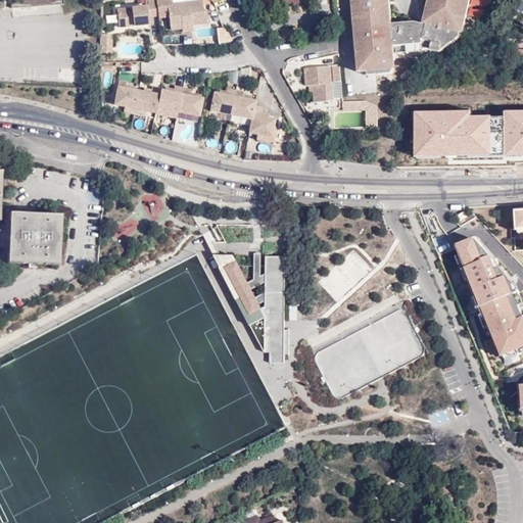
[(66,7),(66,0),(11,0),(12,9),(66,7)]
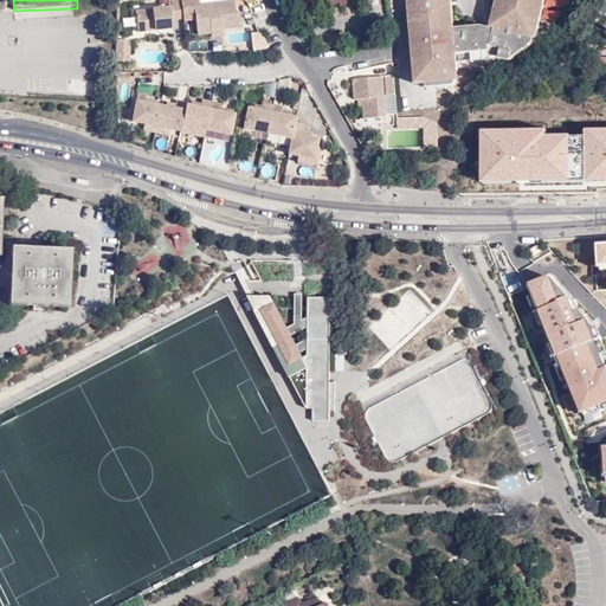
[(176,0),(165,0),(166,12),(133,14),(135,38),(168,34),(169,31),(181,32),(179,12),(176,0)]
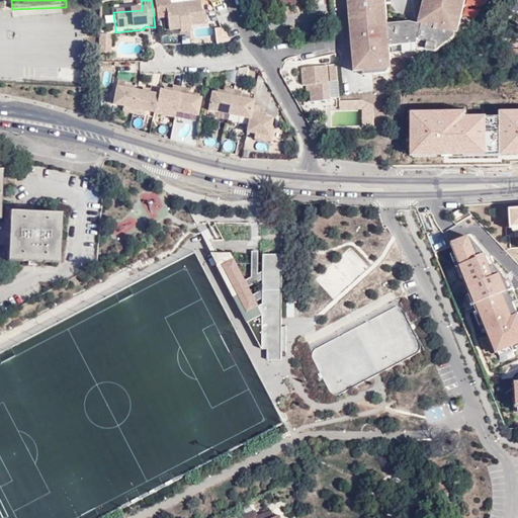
[(197,2),(168,5),(167,0),(151,0),(153,10),(164,9),(166,33),(177,31),(178,35),(188,34),(187,27),(202,26),(201,14),(199,14),(197,2)]
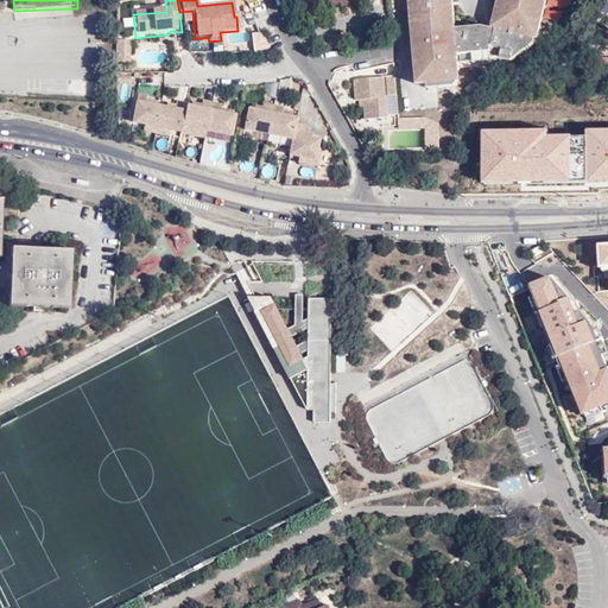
[(458,55),(473,54),(493,54),(502,56),(501,61),(512,63),(534,45),(534,42),(536,39),(538,39),(546,0),(499,0),(492,30),(481,27),(456,30),(453,0),(410,0),(417,84),(428,83),(436,83),(437,88),(450,87),(454,86),(456,86),(457,83),(456,70),(460,70),(460,69),(458,55)]
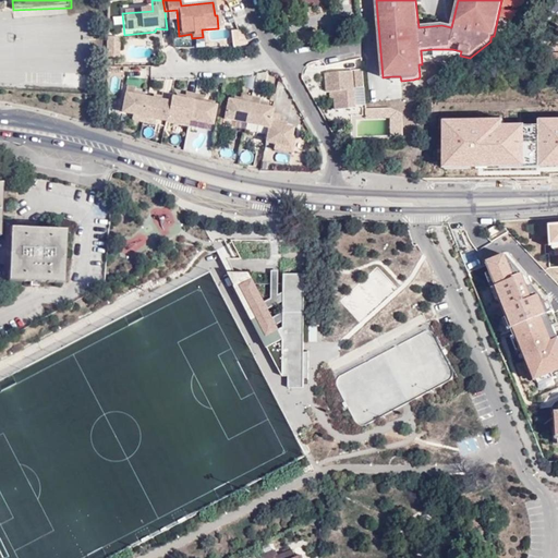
[(232,47),(243,44),(238,29),(228,32),(232,47)]
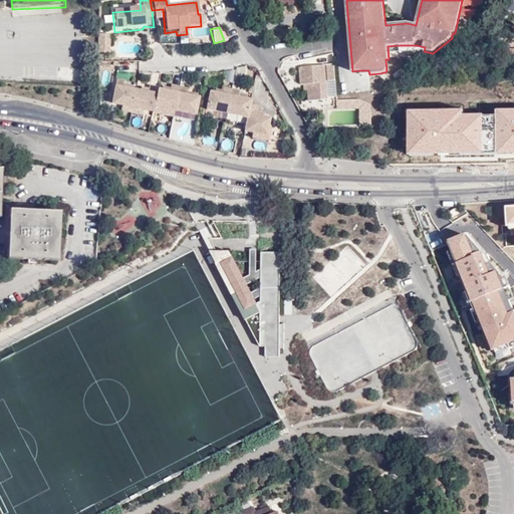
[(106,56),(106,37),(95,37),(95,56),(106,56)]
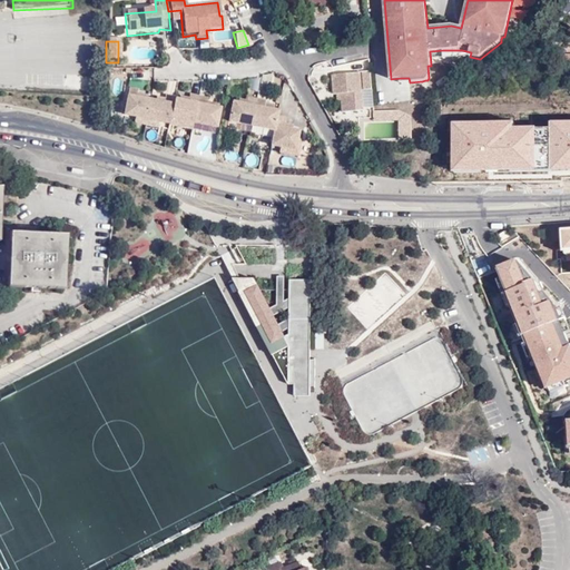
[(431,65),(442,64),(443,50),(430,51),(431,65)]
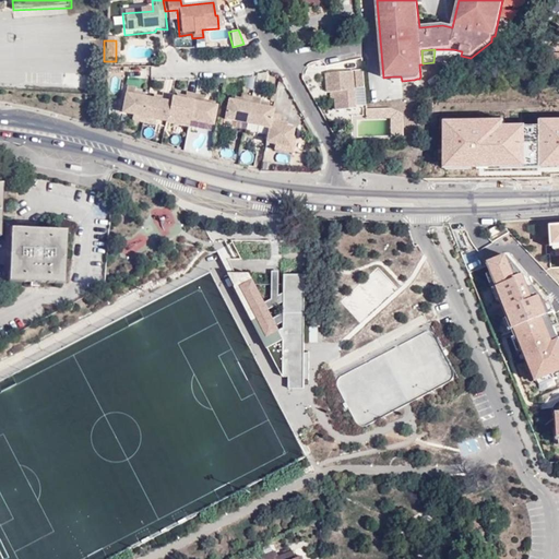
[(435,49),(433,62),(460,61),(461,56),(462,51),(453,49),(435,49)]
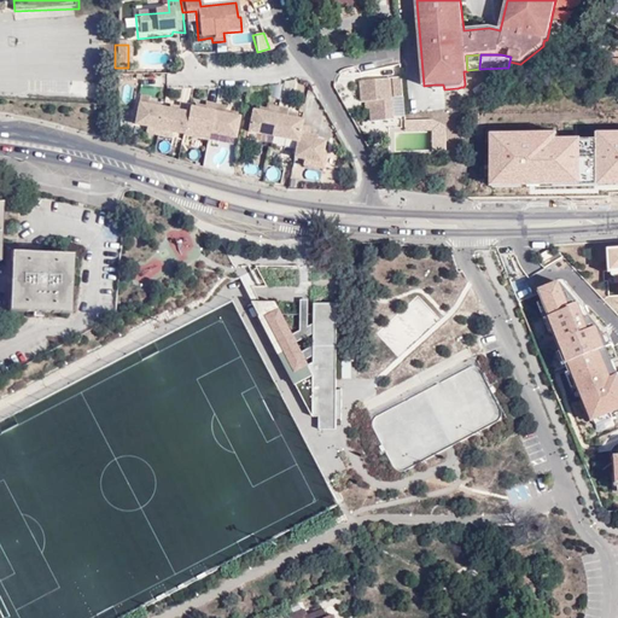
[(391,79),(361,81),(362,103),(366,103),(369,101),(371,109),(372,122),(396,120),(391,79)]
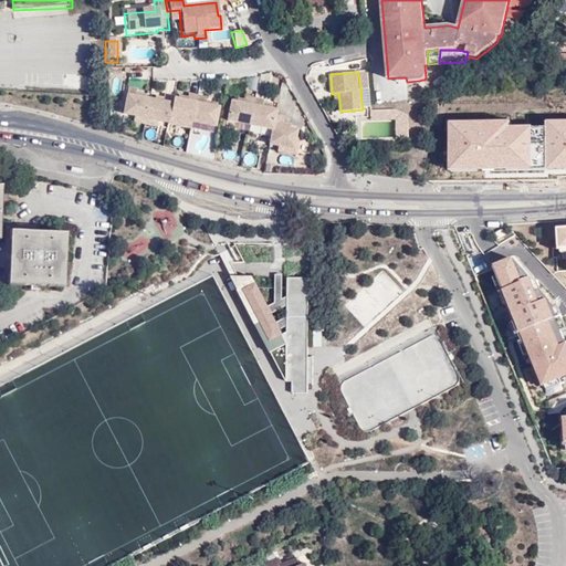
[(129,121),(142,124),(147,96),(144,95),(145,93),(135,91),(135,87),(127,84),(118,113),(130,115),(129,121)]
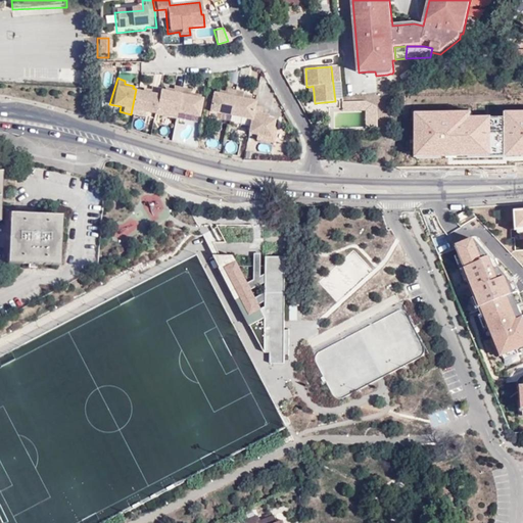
[(136,89),(131,114),(141,116),(143,111),(152,114),(158,89),(158,87),(149,86),(149,88),(141,87),(140,90),(136,89)]
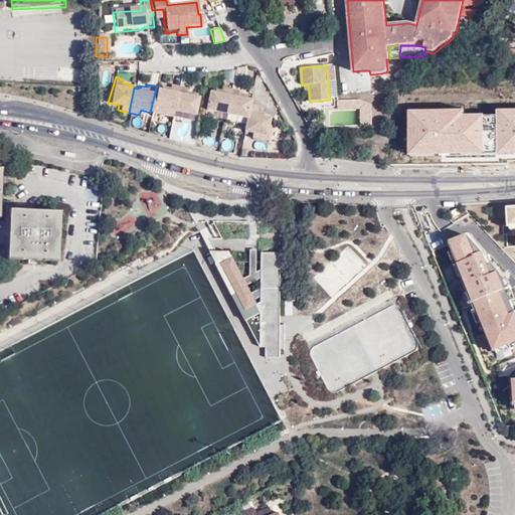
[(156,88),(150,113),(170,118),(172,113),(177,87),(170,86),(170,88),(161,87),(160,89),(156,88)]
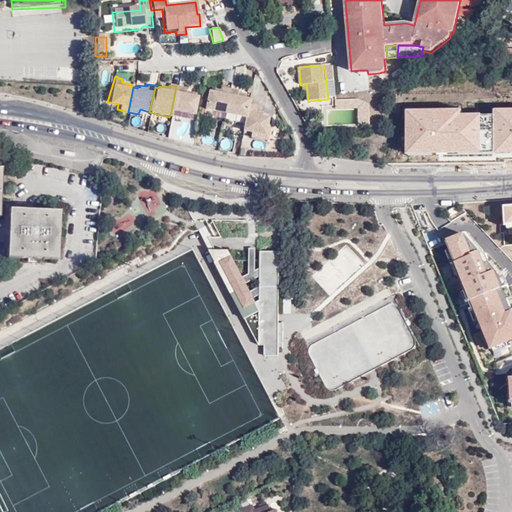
[(201,110),(222,114),(227,87),(219,85),(218,89),(211,88),(209,90),(204,89),(201,110)]
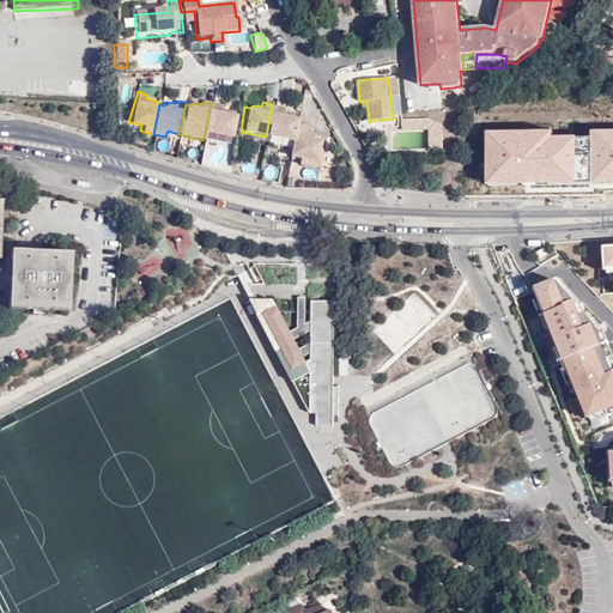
[(222,107),(211,103),(205,134),(230,139),(236,116),(229,115),(230,113),(220,109),(222,107)]
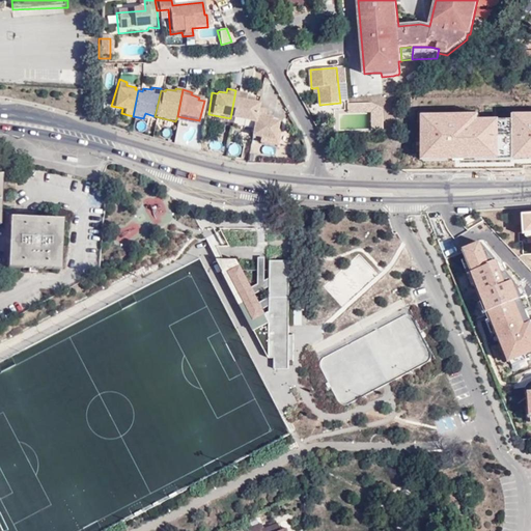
[(254,108),(256,103),(251,102),(251,99),(244,96),(245,92),(235,90),(230,118),(251,122),(254,108)]
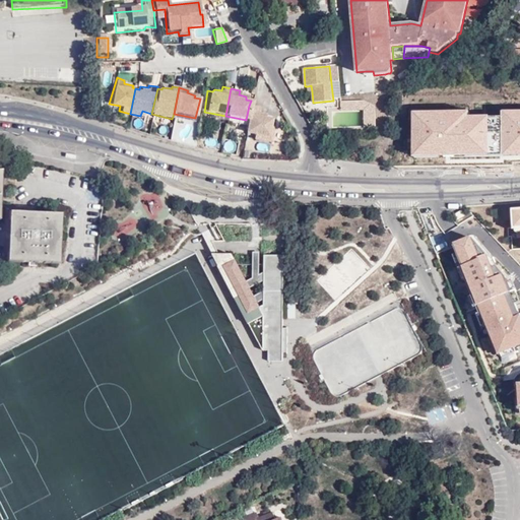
[(246,120),(243,136),(250,137),(250,140),(267,144),(270,132),(267,131),(269,119),(262,117),(263,114),(256,113),(257,107),(249,106),(246,120)]
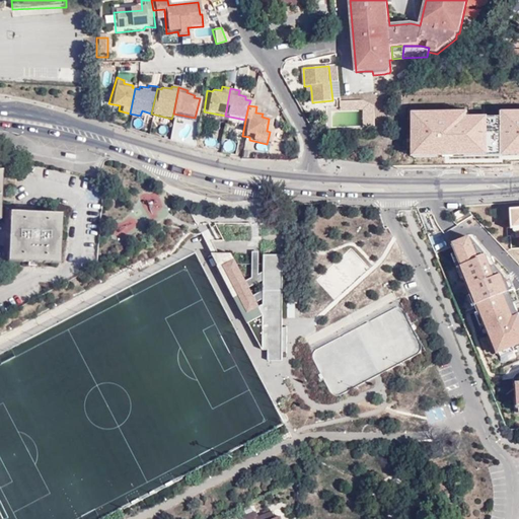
[(467,108),(410,109),(411,157),(447,156),(518,155),(518,109),(500,109),(500,116),(487,117),(487,113),(467,114),(467,108)]
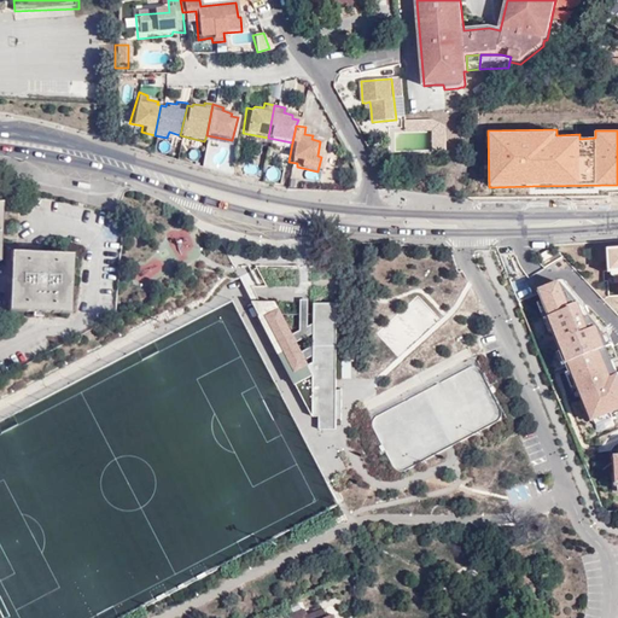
[(41,312),(68,313),(70,255),(10,251),(7,310),(41,312)]
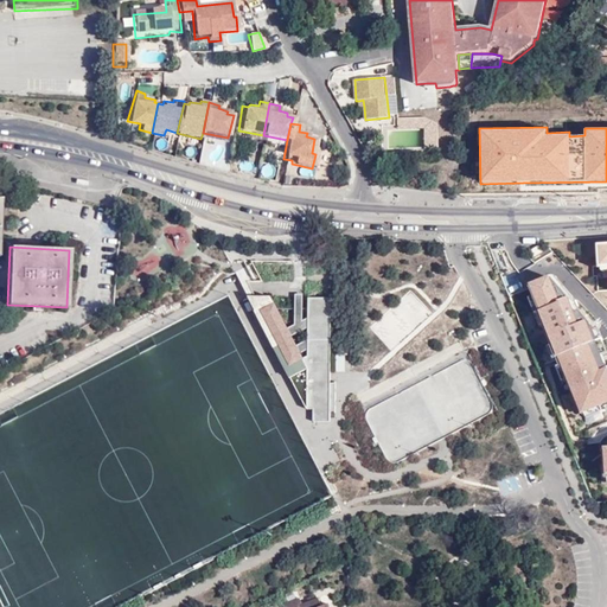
[(236,273),(241,282),(248,282),(256,282),(248,266),(240,269),(236,273)]
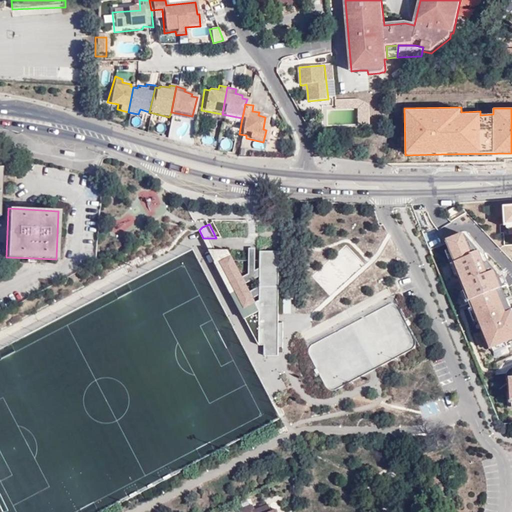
[(481,253),(469,238),(466,240),(464,242),(460,237),(448,242),(456,263),(454,263),(471,303),(503,288),(505,288),(499,273),(490,263),(486,265),(481,253)]
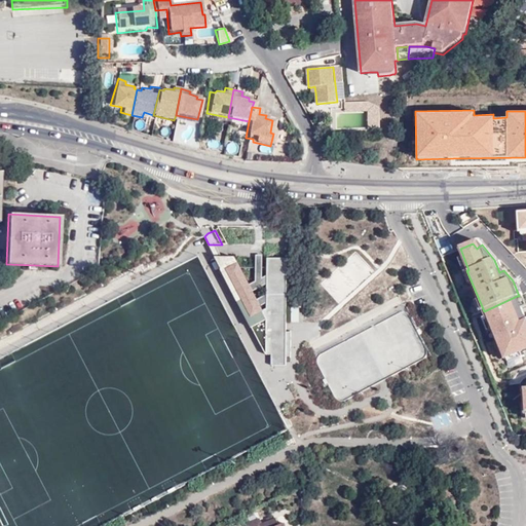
[(448,246),(438,250),(444,264),(454,260),(448,246)]
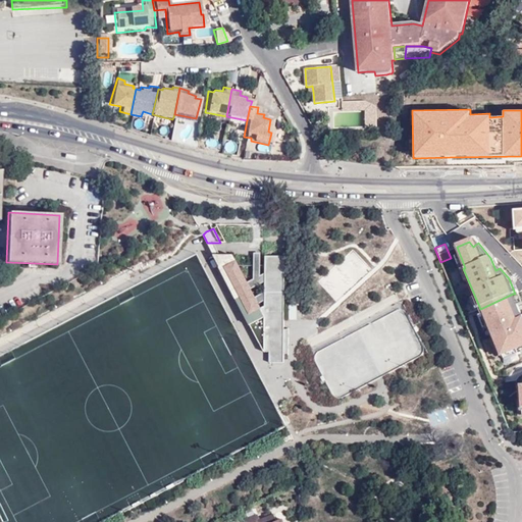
[(262,310),(233,255),(221,256),(214,255),(221,269),(224,267),(250,316),(262,310)]
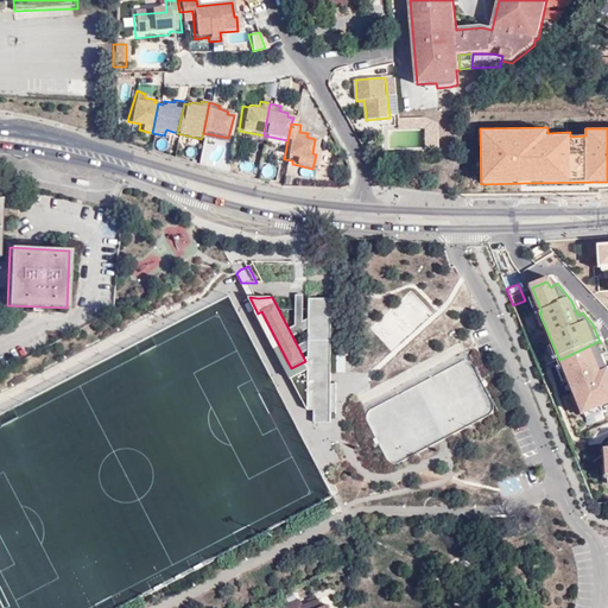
[(261,311),(258,314),(292,379),(310,371),(309,410),(314,410),(315,298),(309,298),(309,359),(305,361),(291,368),(261,311)]
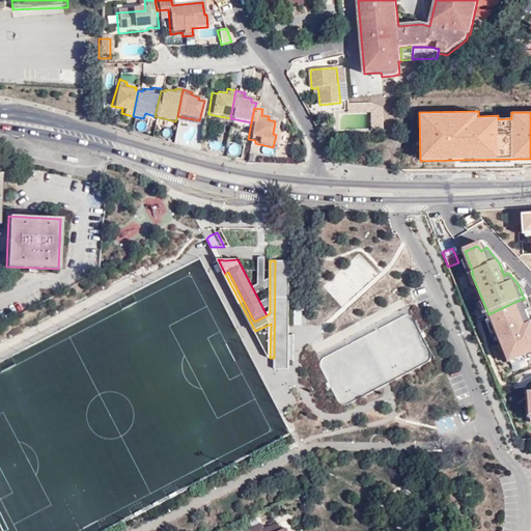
[(289,335),(290,260),(275,260),(274,358),(274,369),(289,369),(289,360),(294,360),(294,335),(289,335)]
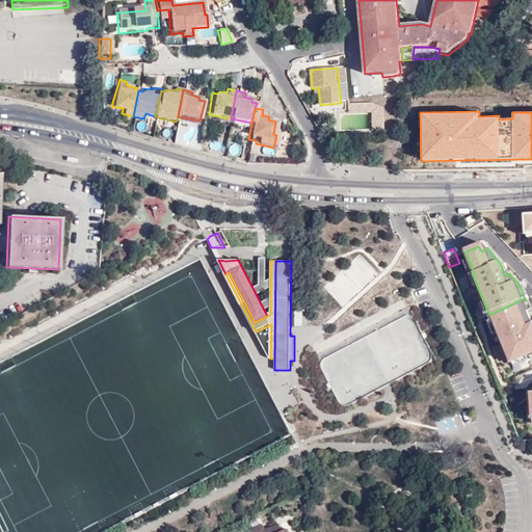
[(490,317),(491,317),(510,364),(531,353),(531,321),(529,315),(523,318),(523,317),(522,315),(528,312),(523,299),(489,315),(490,317)]
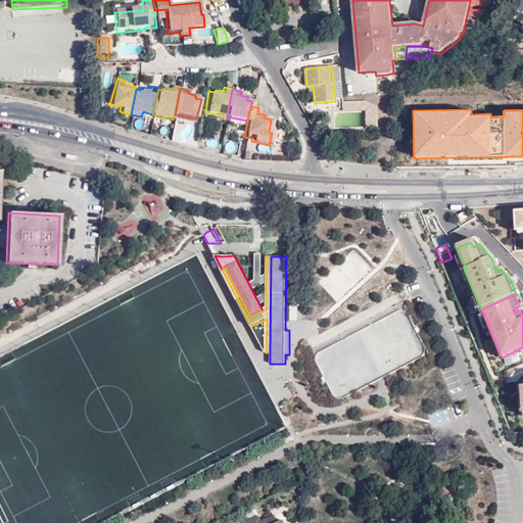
[(385,371),(425,355),(408,311),(402,311),(363,326),(371,346),(370,367),(354,366),(351,359),(352,345),(352,344),(339,343),(315,353),(332,396),(339,396),(351,391),(352,384),(361,385),(362,374),(368,372),(370,377),(384,371),(385,371)]
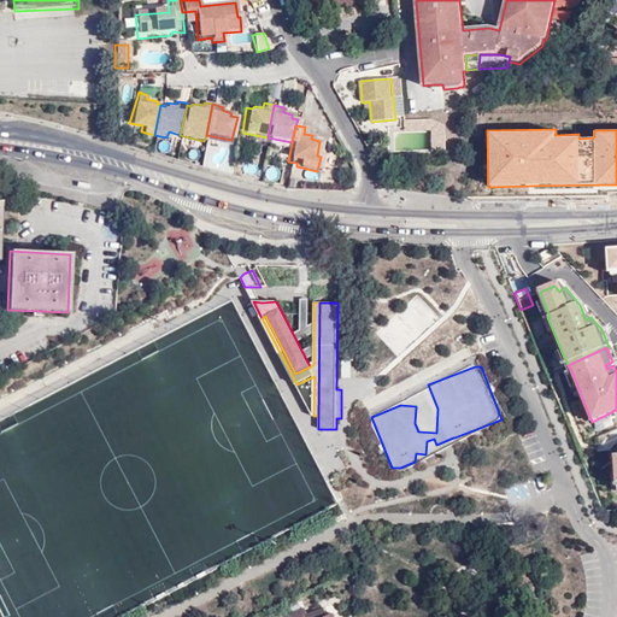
[(550,380),(557,400),(566,397),(568,395),(560,375),(550,380)]
